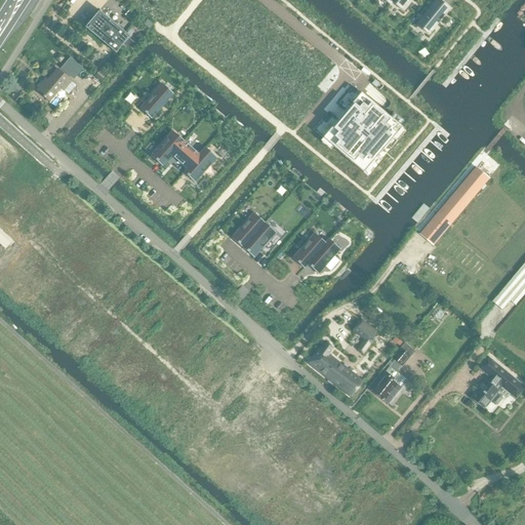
[(391,0),(389,3),(400,12),(410,0),(391,0)]
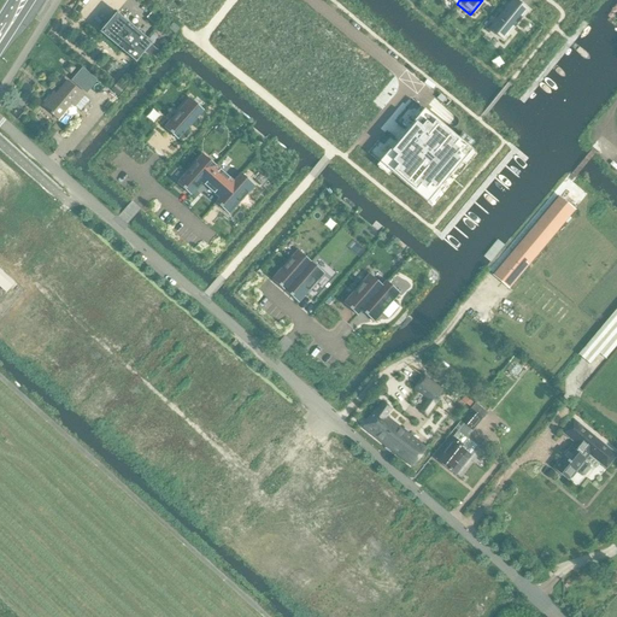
[(511,0),(486,30),(501,43),(527,12),(511,0)]
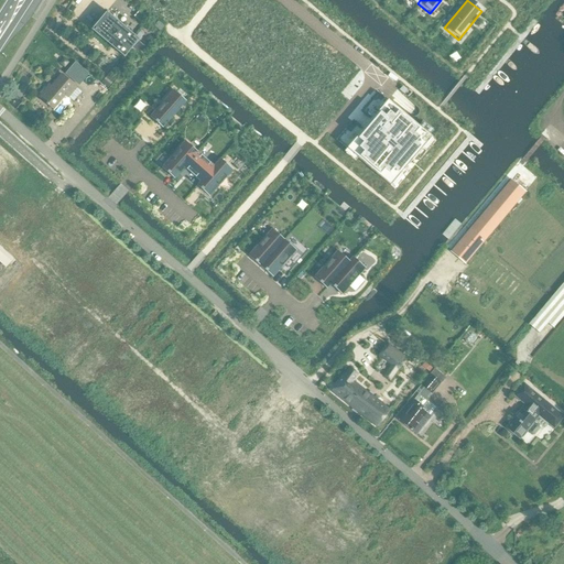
[(147,19),(139,11),(134,18),(142,24),(147,19)]
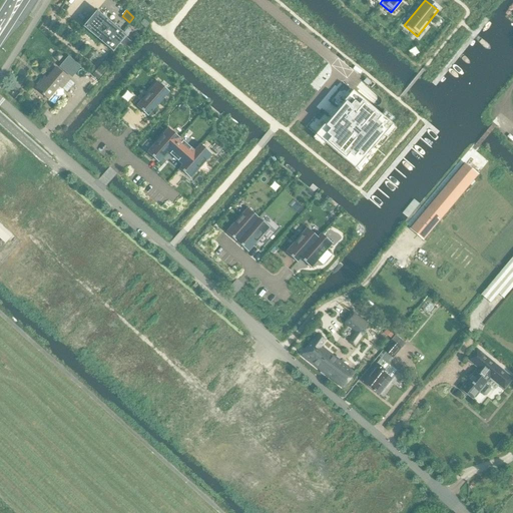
[(83,28),(110,51),(112,52),(126,36),(96,12),(83,28)]
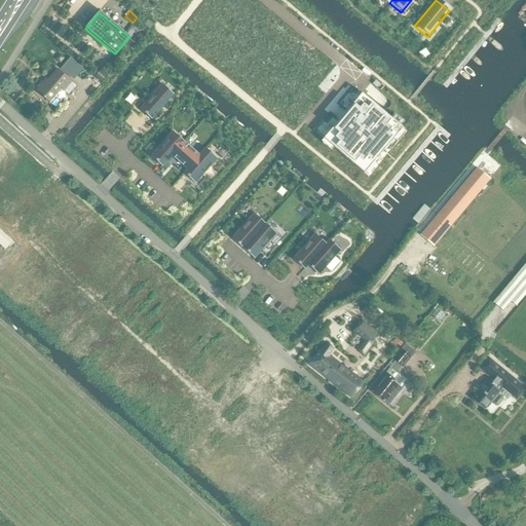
[(64,59),(59,54),(54,60),(60,64),(64,59)]
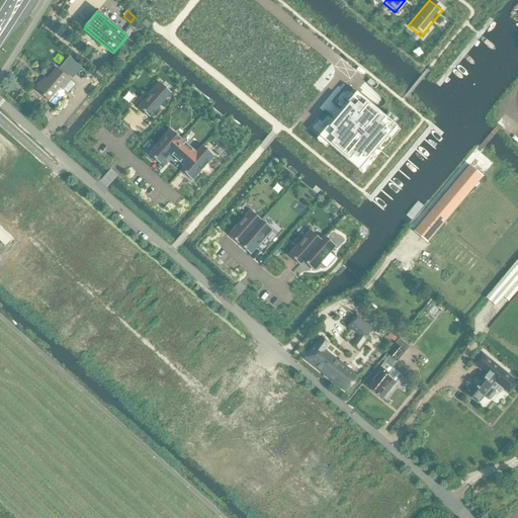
[(73,79),(81,69),(69,58),(60,68),(73,79)]
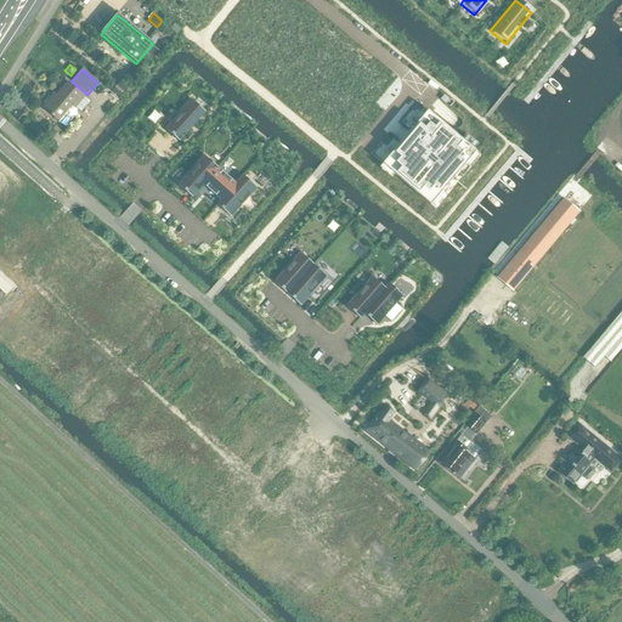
[(74,108),(75,108),(80,113),(90,102),(84,99),(85,97),(68,82),(56,96),(54,94),(41,107),(58,123),(73,107),(74,108)]
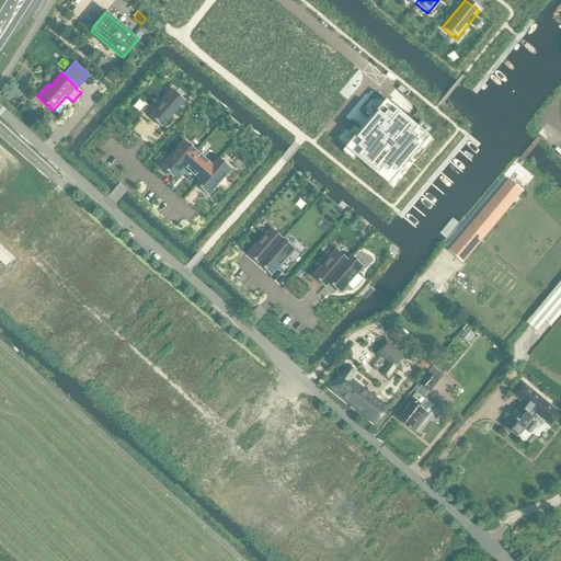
[(172,91),(150,117),(161,127),(184,101),(172,91)]
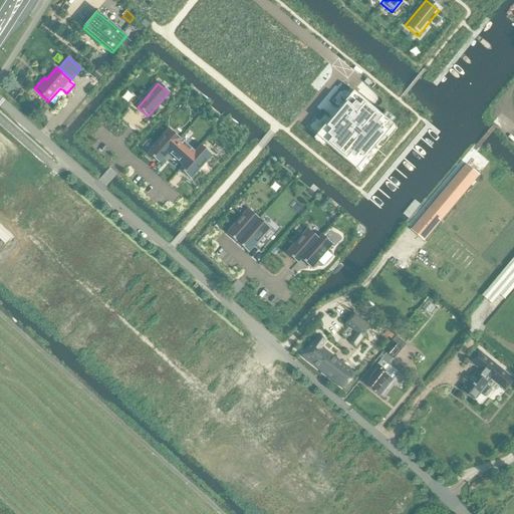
[(325,126),(317,136),(327,144),(325,145),(344,161),(345,160),(354,168),(362,159),(364,160),(384,136),(382,135),(391,125),(381,117),(382,116),(363,100),(362,101),(353,94),(345,103),(344,102),(337,110),(337,113),(334,117),(331,117),(324,125),(325,126)]
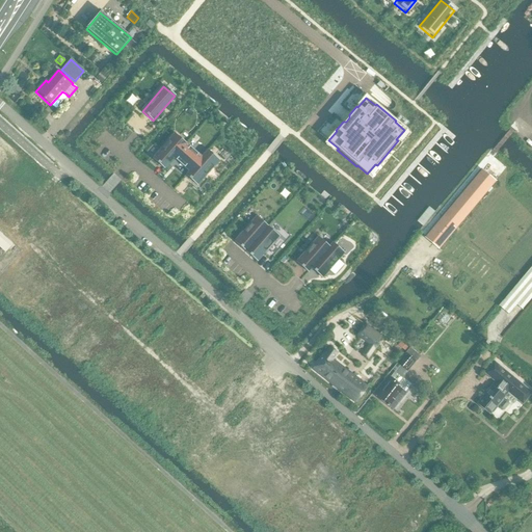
[(175,134),(153,159),(164,168),(174,158),(185,144),(175,134)]
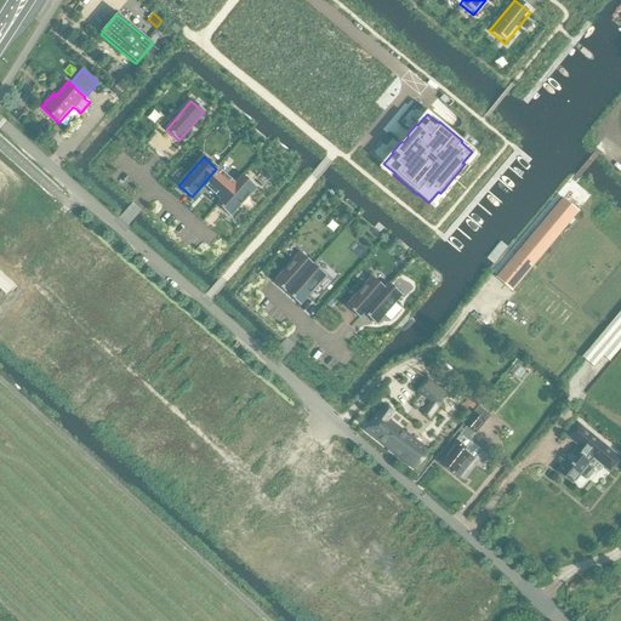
[(216,169),(203,184),(221,200),(235,184),(216,169)]
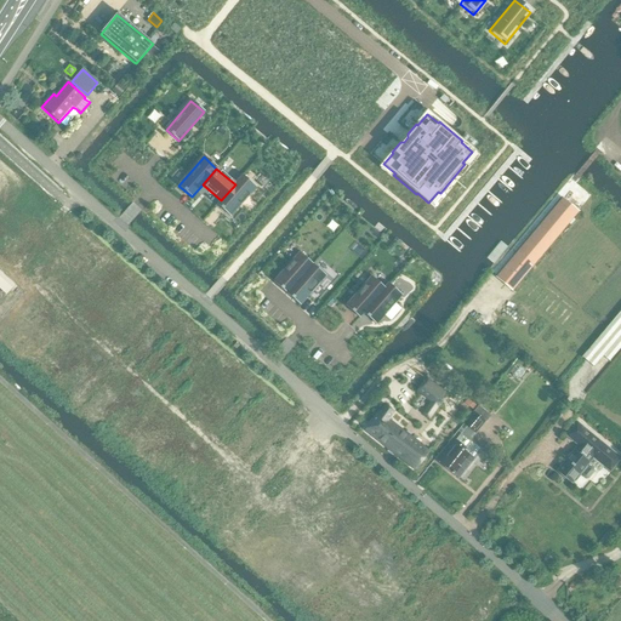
[(221,200),(217,205),(231,216),(255,188),(243,177),(235,184),(221,200)]
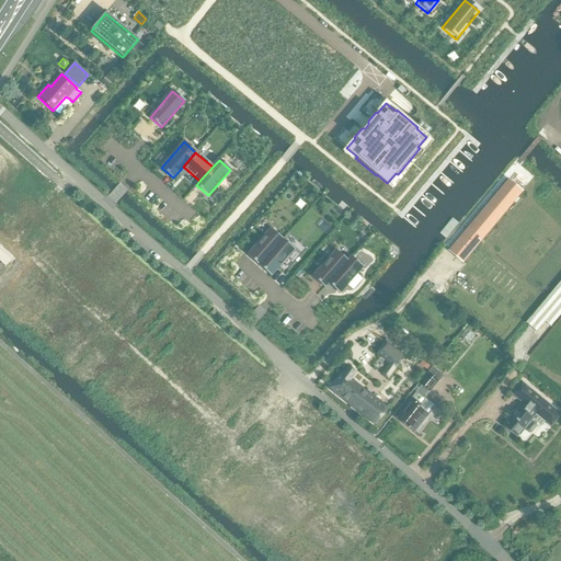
[(508,181),(449,251),(462,262),(522,192),(508,181)]
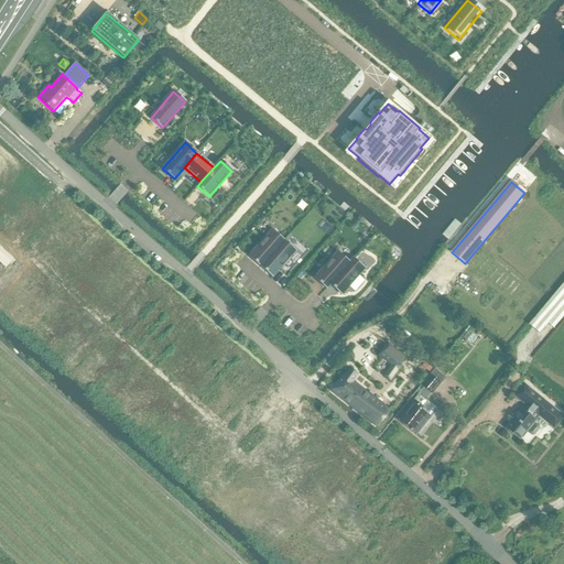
[(272,230),(249,257),(261,267),(283,241),(272,230)]
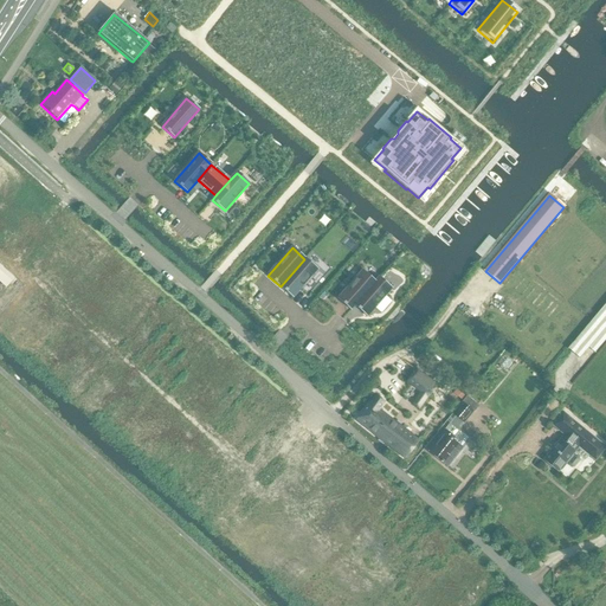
[(304,259),(281,287),(292,297),(317,270),(304,259)]
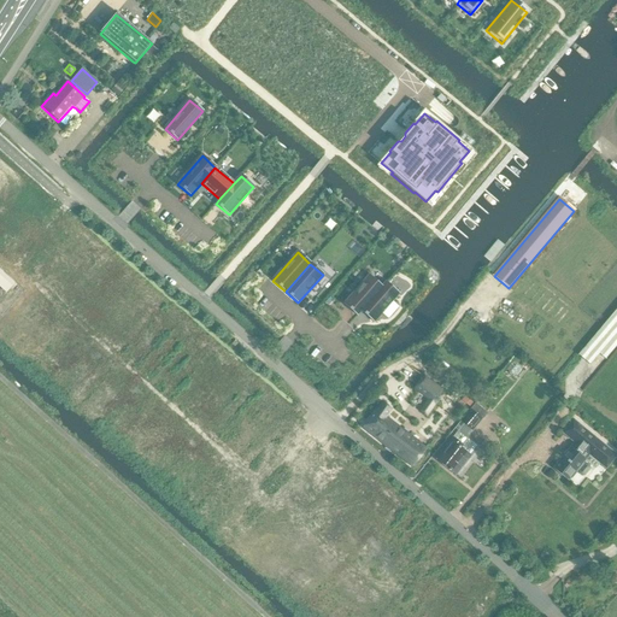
[(15,283),(0,270),(0,289),(5,294),(15,283)]
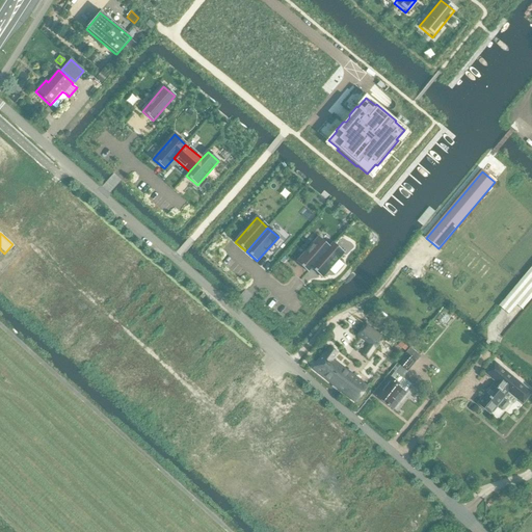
[(318,238),(296,262),(308,272),(311,268),(329,247),(318,238)]
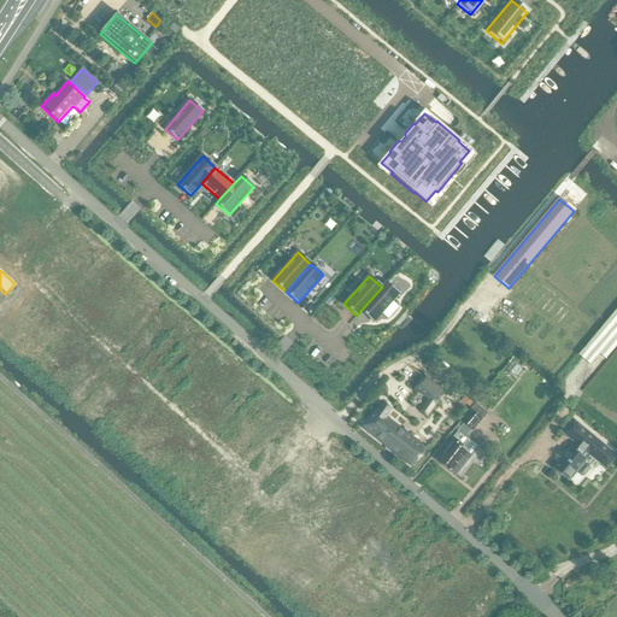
[(382,287),(360,311),(374,322),(399,294),(386,283),(382,287)]
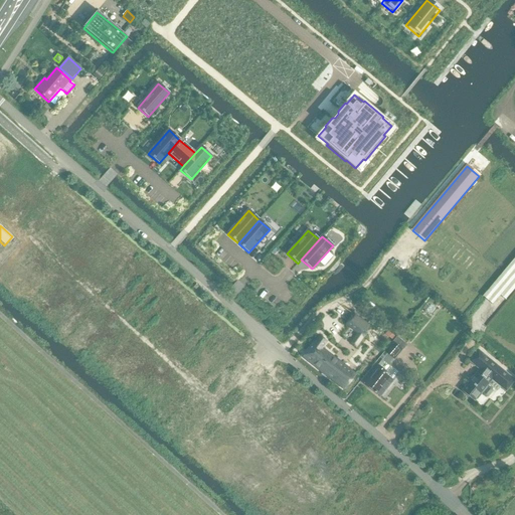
[(514,258),(483,297),(492,305),(500,296),(505,300),(514,288),(514,258)]
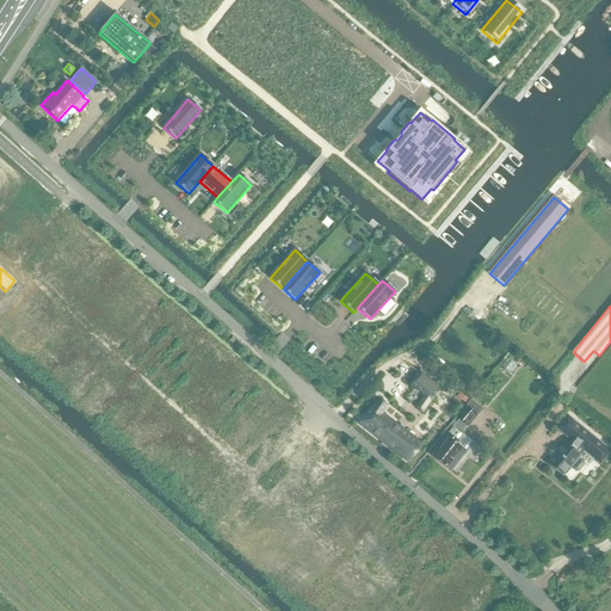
[(421,411),(430,399),(432,401),(442,386),(437,383),(436,386),(419,374),(411,387),(421,394),(414,405),(421,411)]
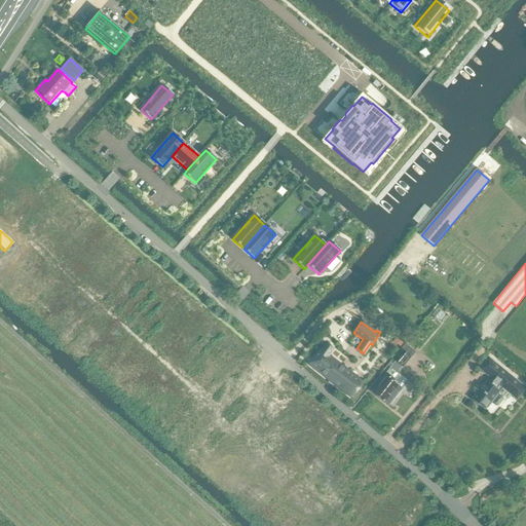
[(404,343),(391,360),(396,362),(402,367),(414,350),(404,343)]
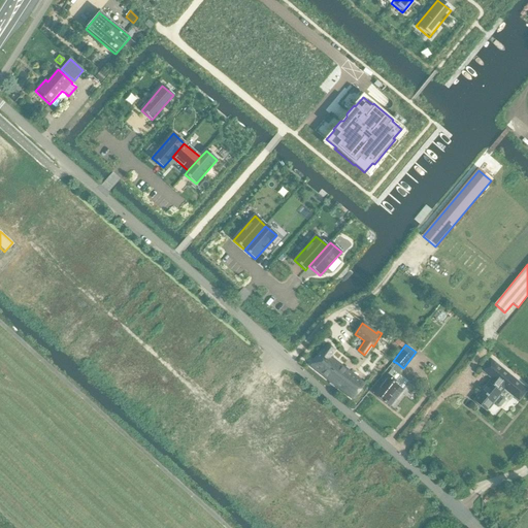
[(327,345),(309,366),(351,400),(364,384),(330,357),(334,352),(327,345)]
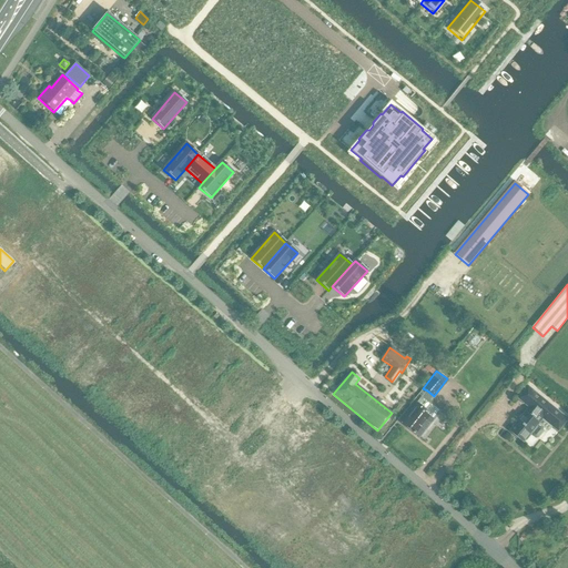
[(529,436),(531,433),(533,434),(533,437),(535,438),(538,438),(544,432),(543,429),(540,428),(537,428),(536,427),(538,425),(547,432),(551,427),(557,433),(567,421),(527,387),(517,399),(528,408),(509,432),(524,443),(525,440),(526,442),(529,436)]
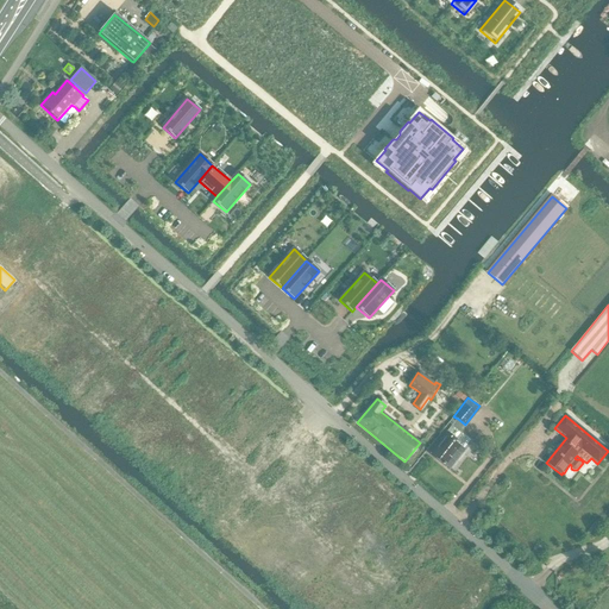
[(458,419),(431,454),(450,469),(471,440),(463,434),(462,429),(465,425),(458,419)]
